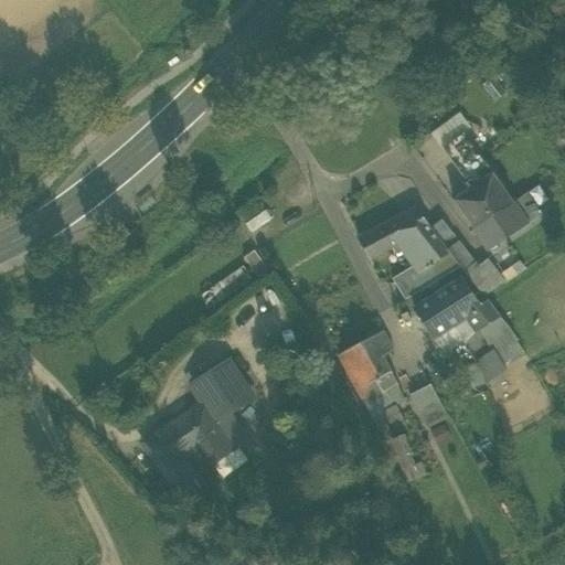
[(497,80),(483,88),(493,103),(507,94),(497,80)]
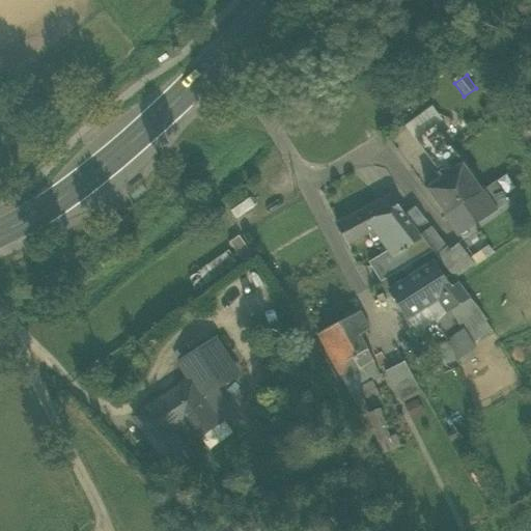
[(409,123),(419,139),(436,127),(445,120),(434,106),(409,123)]
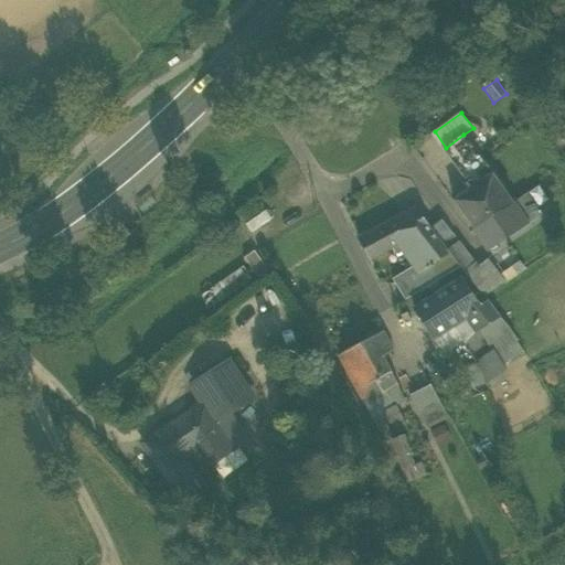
[(446,148),(473,187),(491,174),(464,135),(446,148)]
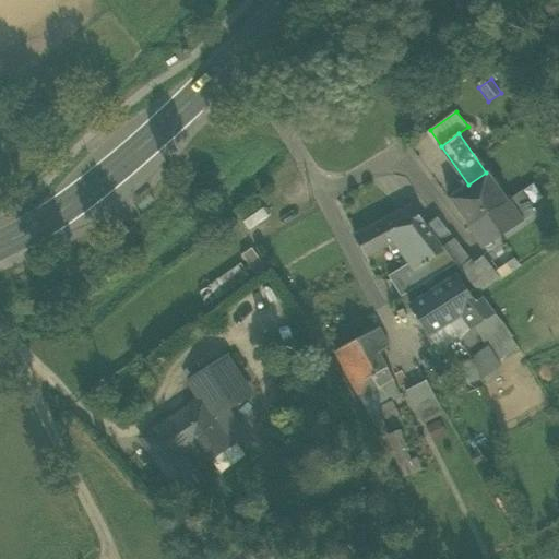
[(448,199),(468,227),(507,202),(486,173),(468,185),(448,199)]
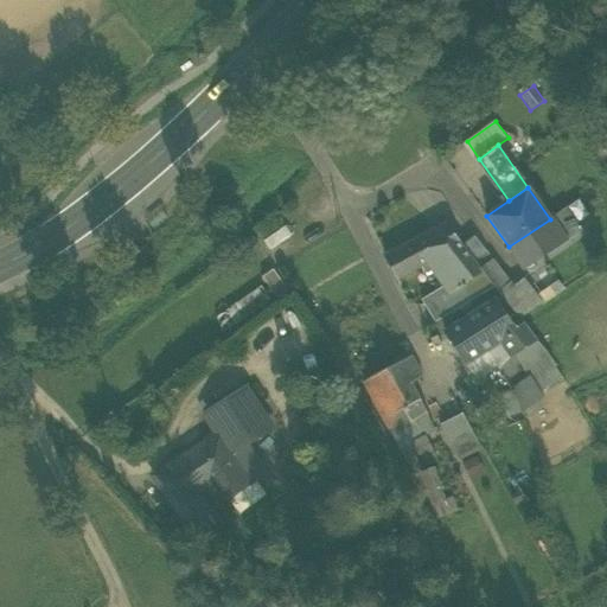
[(567,208),(550,219),(564,241),(582,229),(567,208)]
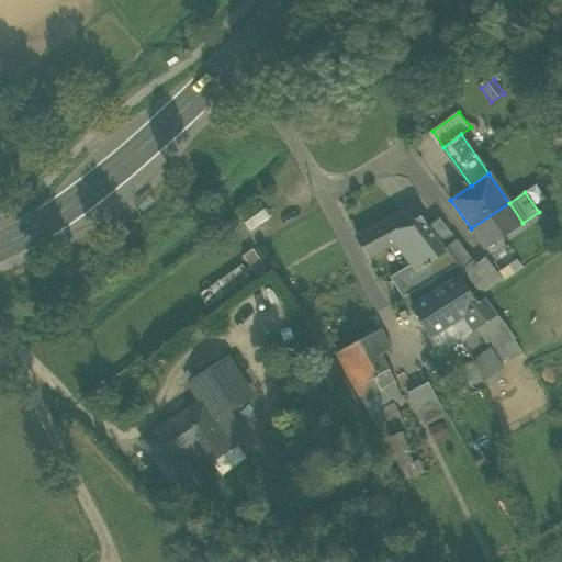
[(523,223),(509,203),(471,228),(485,249),(523,223)]
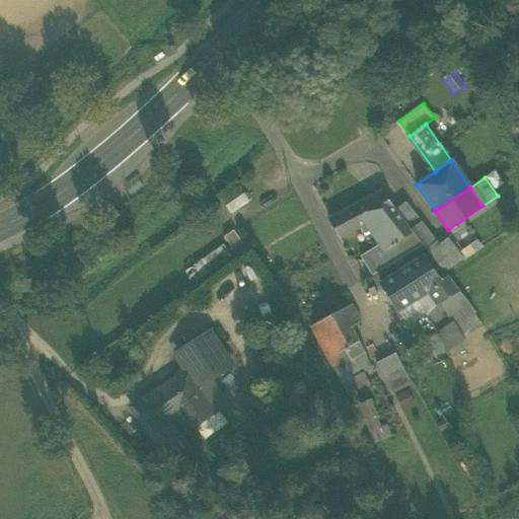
[(420,243),(405,224),(390,205),(380,192),(330,218),(342,238),(361,228),(364,233),(364,234),(371,230),(380,245),(384,252),(388,249),(396,245),(400,252),(420,243)]
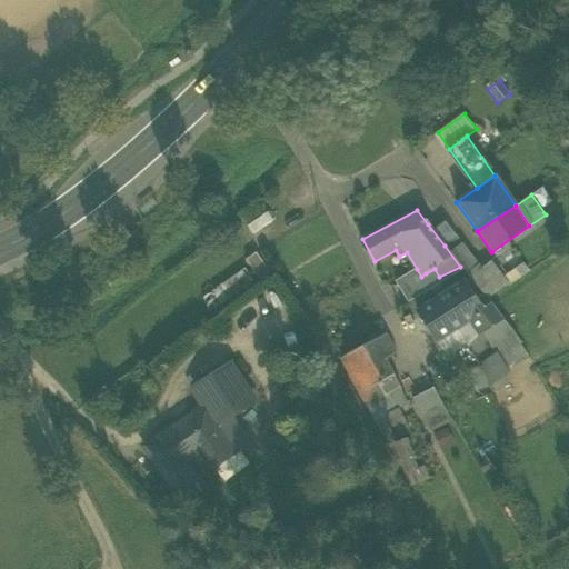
[(440,216),(428,225),(445,246),(457,237),(445,221),(440,216)]
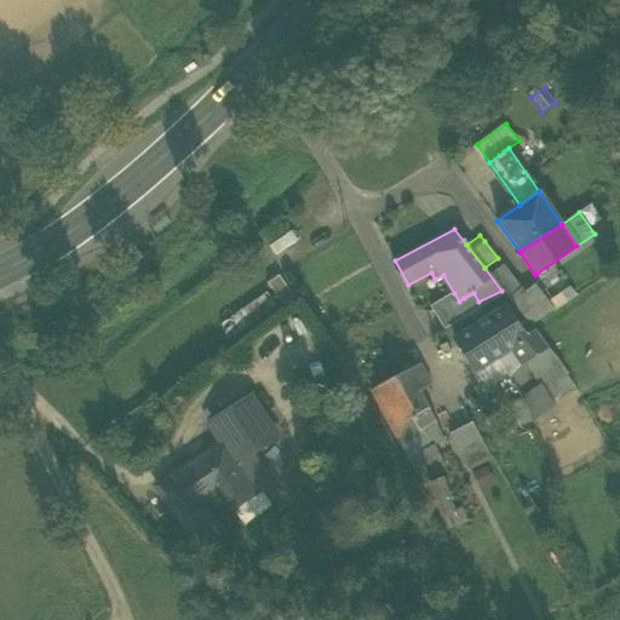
[(504,294),(523,317),(535,308),(524,293),(498,258),(484,268),(501,291),(504,294)]
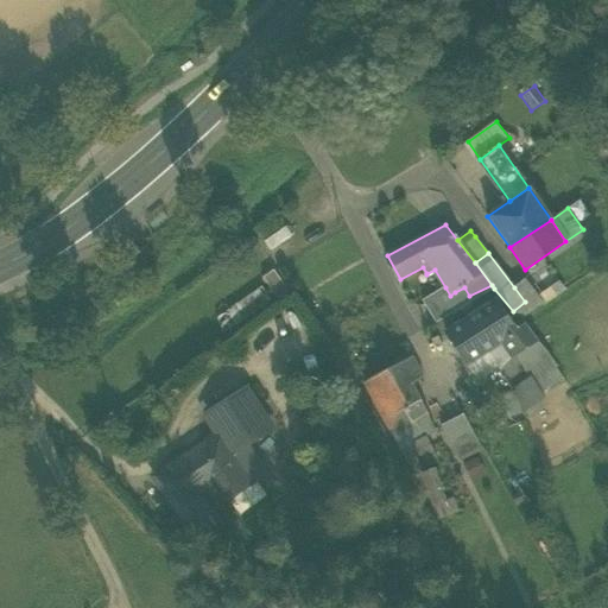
[(287,292),(273,271),(263,278),(278,299),(287,292)]
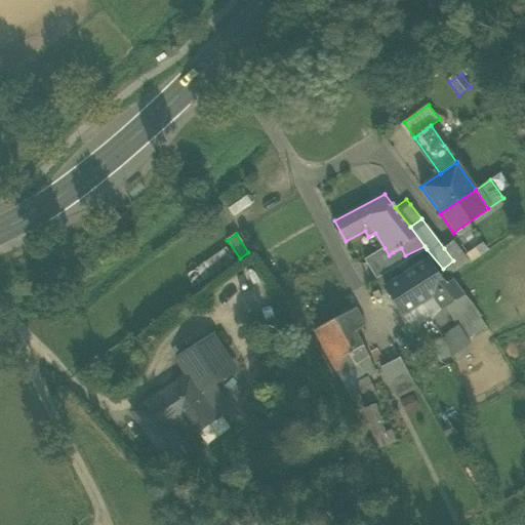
[(453,241),(444,248),(453,260),(443,269),(446,274),(449,277),(470,263),(463,254),(453,241)]
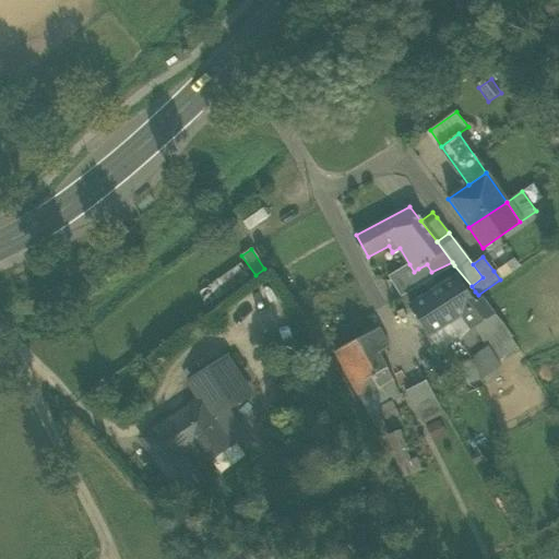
[(513,259),(494,271),(500,280),(519,268),(513,259)]
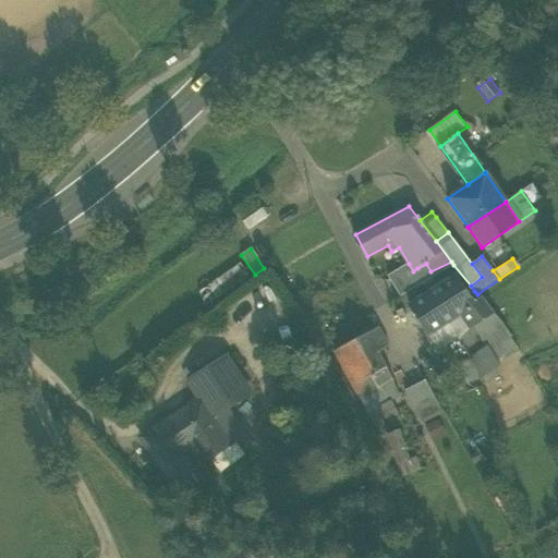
[(387,276),(399,296),(453,265),(451,262),(431,271),(426,264),(417,268),(413,271),(409,264),(387,276)]
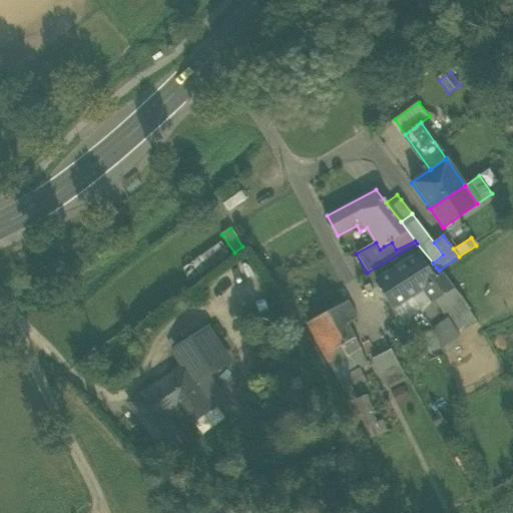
[(220,241),(180,269),(190,284),(229,255),(220,241)]
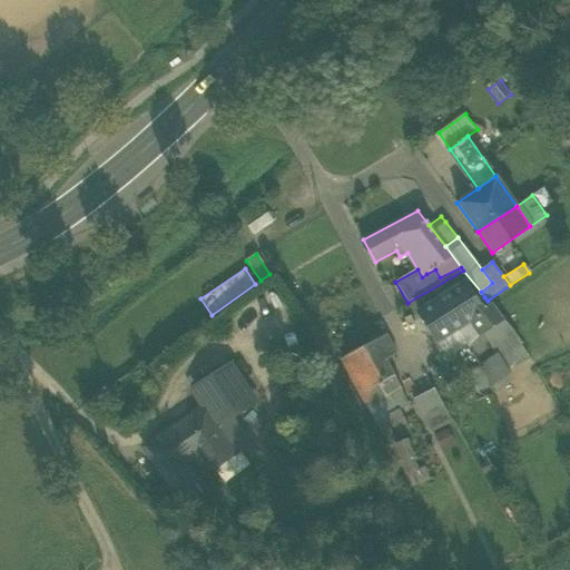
[(418,312),(436,342),(469,321),(479,335),(503,321),(488,301),(484,297),(479,301),(465,282),(418,312)]
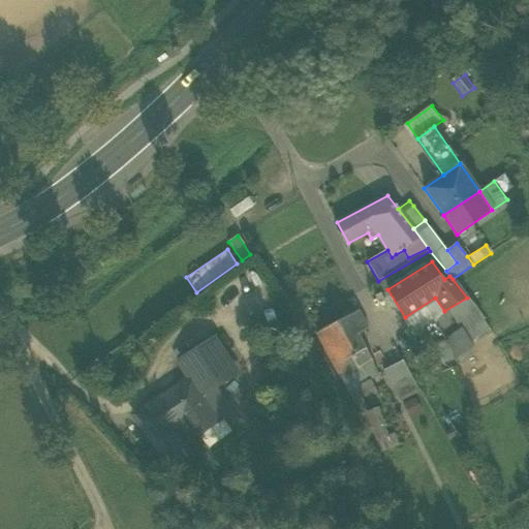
[(444,311),(435,298),(405,317),(414,333),(429,323),(436,323),(445,340),(453,335),(442,319),(444,311)]
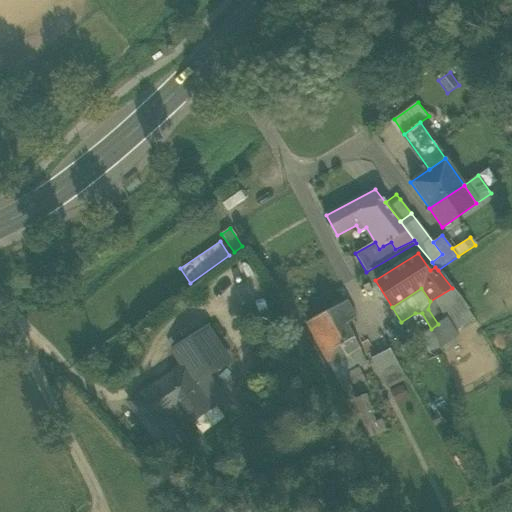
[(428,309),(438,324),(447,318),(442,310),(461,297),(452,288),(430,301),(428,309)]
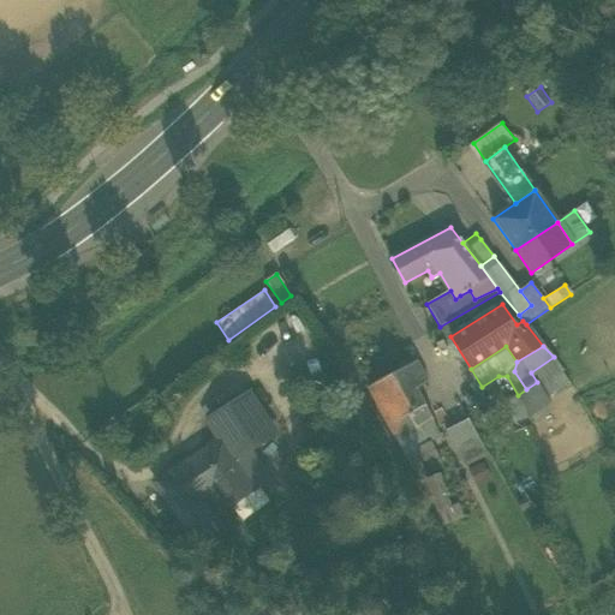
[(560,368),(554,357),(531,372),(537,382),(560,368)]
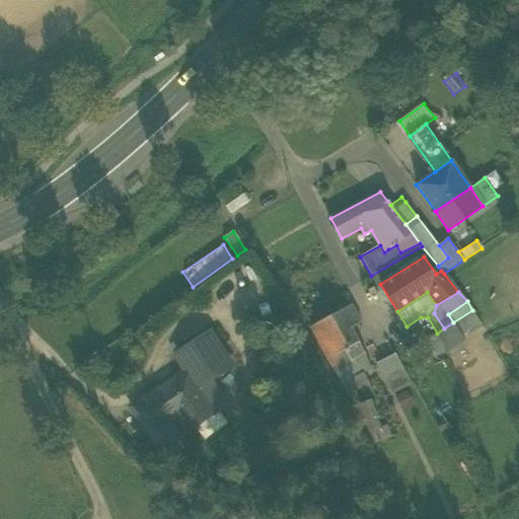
[(311,326),(336,369),(364,352),(360,347),(362,346),(352,327),(361,321),(352,304),(311,326)]
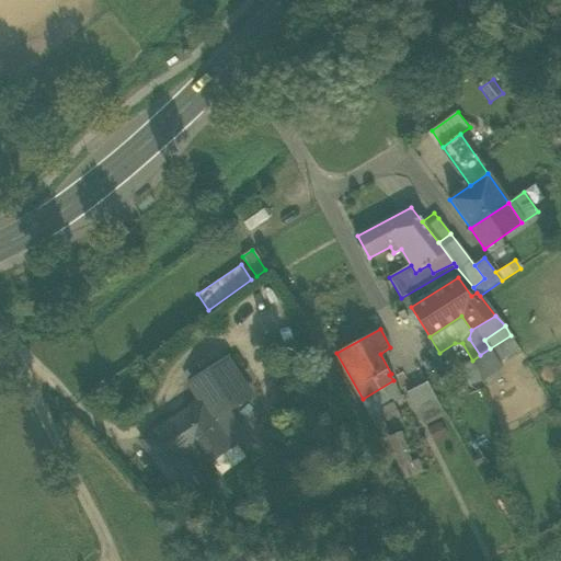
[(511,335),(490,348),(500,364),(519,351),(511,335)]
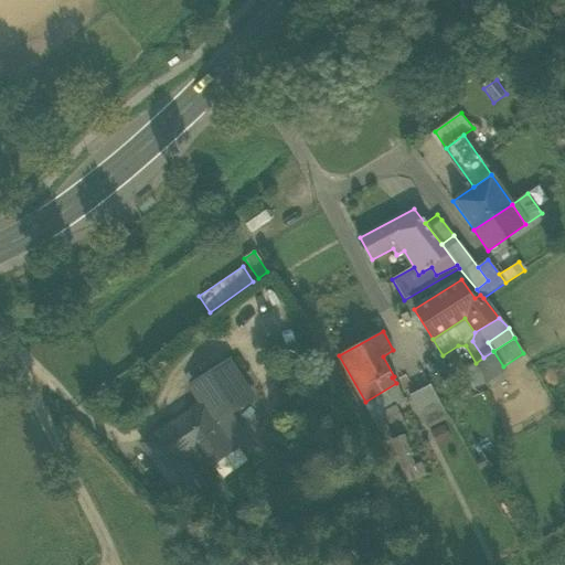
[(503,366),(493,351),(483,358),(476,363),(488,391),(510,377),(503,366)]
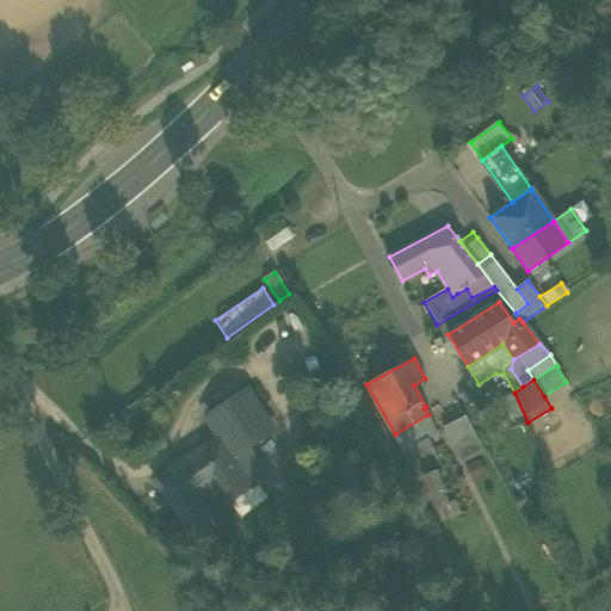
[(153,480),(197,541),(214,529),(216,528),(210,519),(196,500),(209,492),(220,507),(266,477),(247,448),(272,431),(246,392),(207,418),(221,440),(215,444),(214,440),(153,480)]
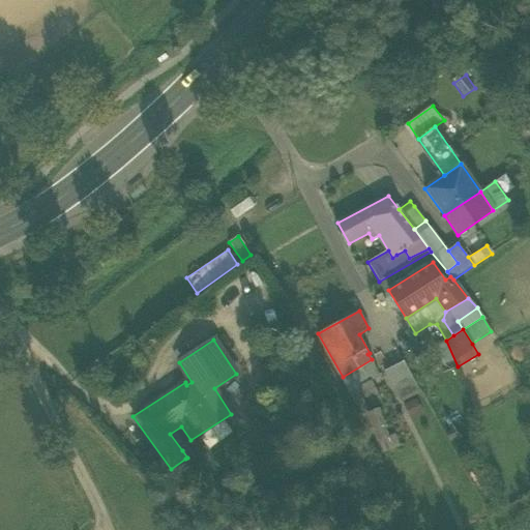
[(458,366),(446,341),(433,346),(444,372),(458,366)]
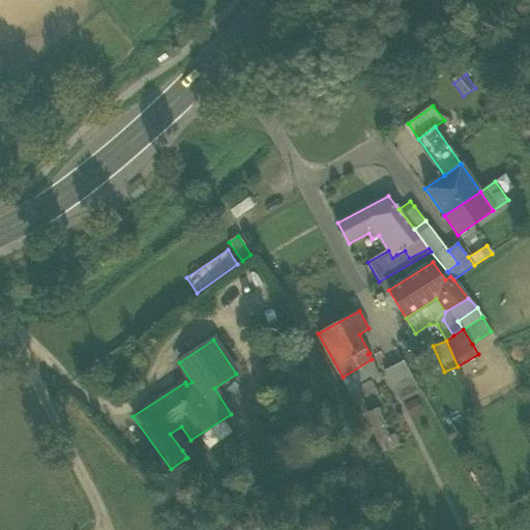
[(343,377),(350,391),(360,385),(380,374),(372,359),(343,377)]
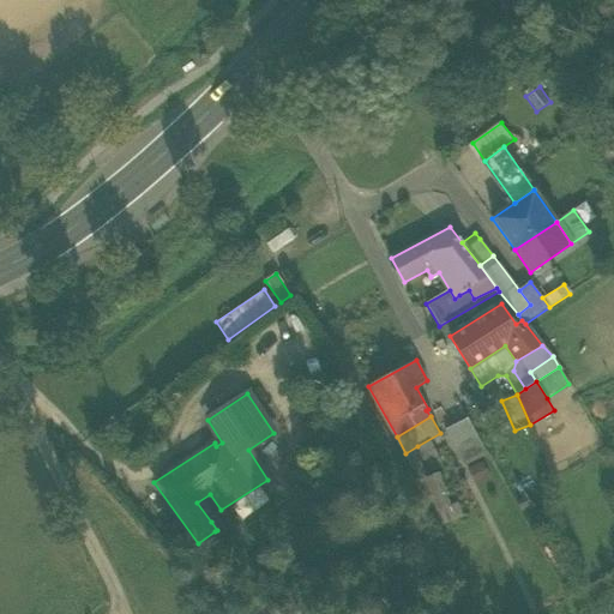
[(445,431),(463,467),(487,455),(468,419),(445,431)]
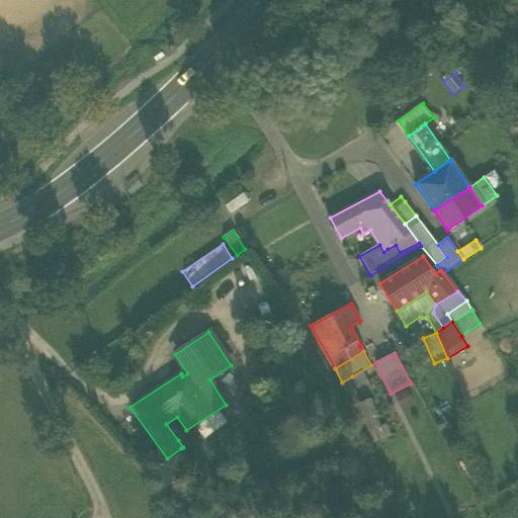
[(352,377),(362,395),(372,390),(362,371),(352,377)]
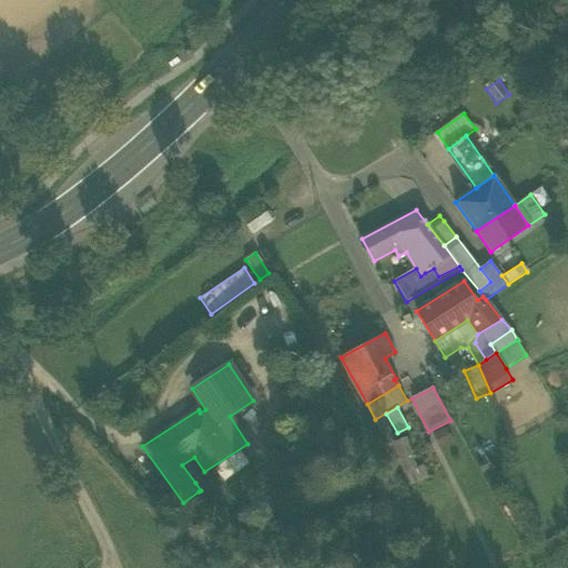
[(375,419),(386,439),(397,433),(386,414),(386,413),(375,419)]
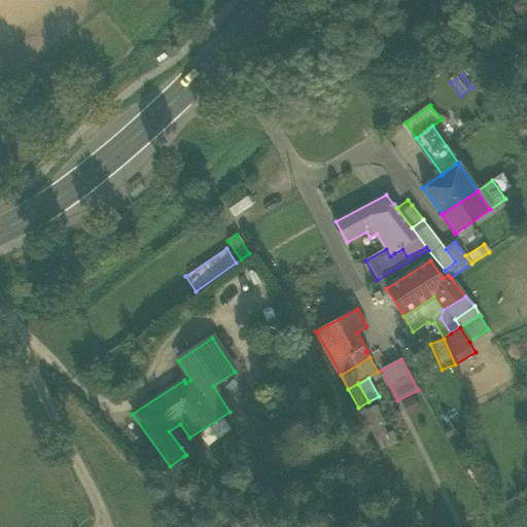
[(306,387),(284,396),(289,409),(311,399),(306,387)]
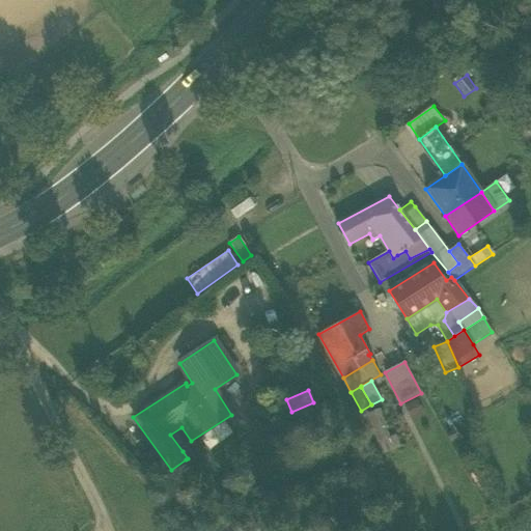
[(424,415),(417,399),(404,406),(412,421),(424,415)]
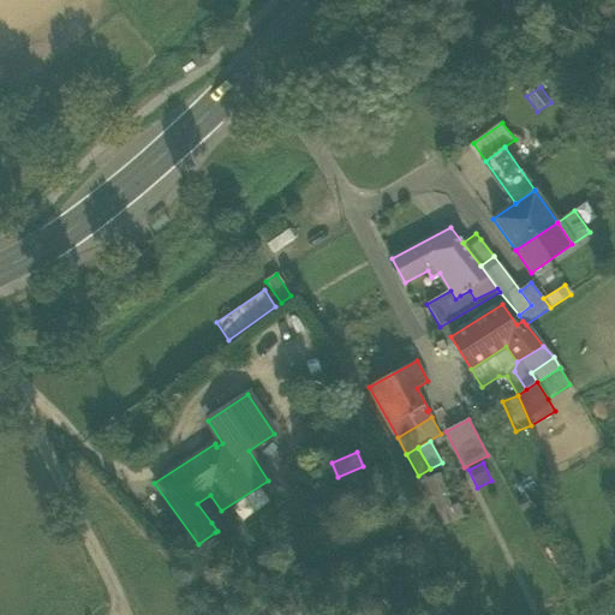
[(392,487),(380,464),(369,470),(380,491),(392,487)]
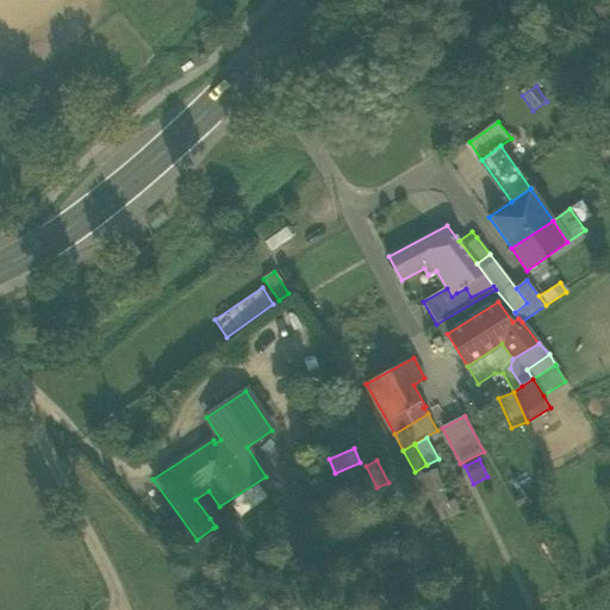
[(421,475),(431,509),(436,508),(447,504),(447,503),(436,471),(421,475)]
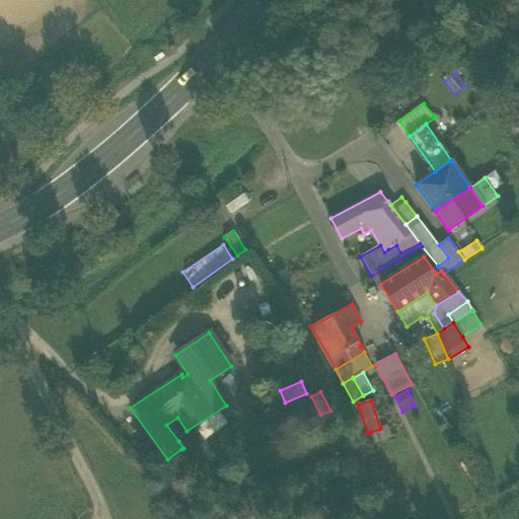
[(386,425),(380,428),(380,429),(371,432),(375,444),(391,438),(386,425)]
